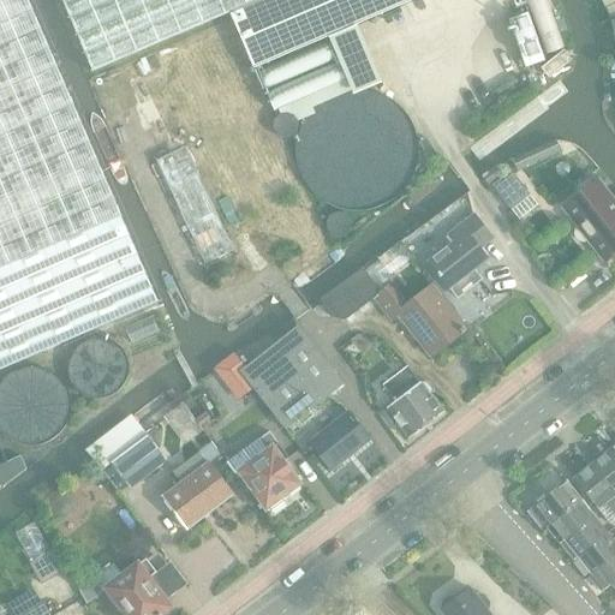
[(25,0),(0,0),(0,269),(120,218),(25,0)]
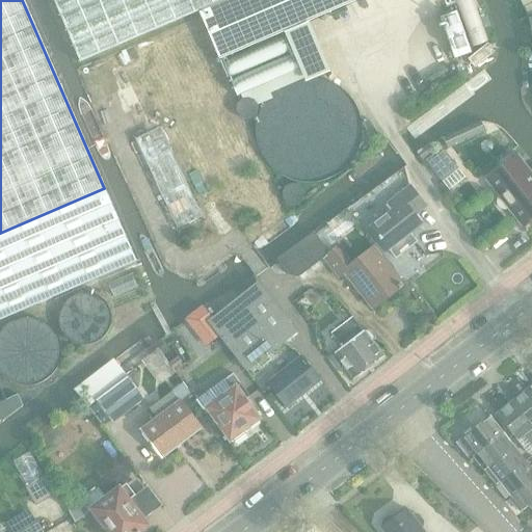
[(51,0),(78,61),(197,12),(225,0),(51,0)]
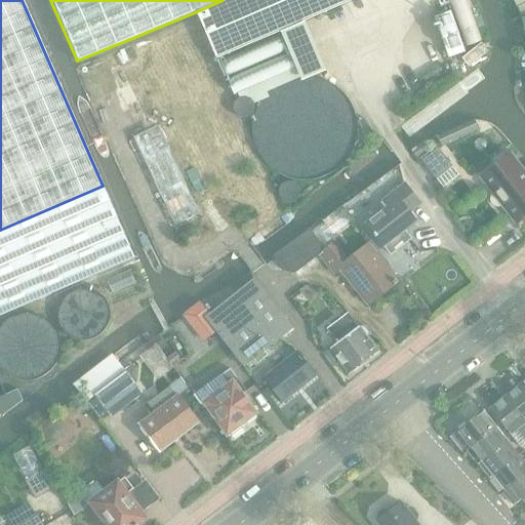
[(349,0),(223,0),(195,12),(215,58),(335,6),(349,0)]
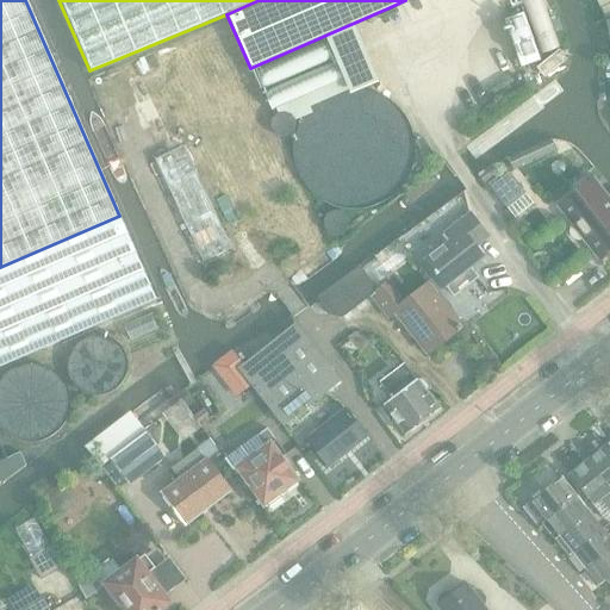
[(609,1),(599,7),(605,22),(609,18),(609,1)]
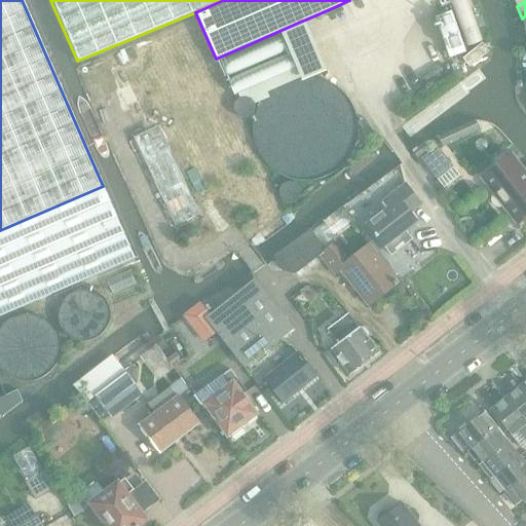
[(475,120),(438,137),(442,147),(479,129),(475,120)]
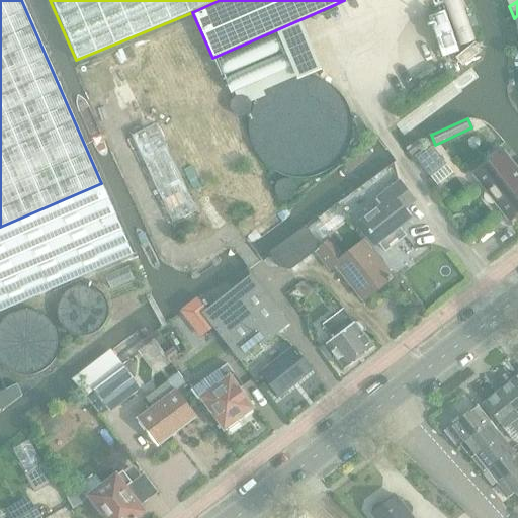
[(173,223),(196,211),(156,124),(132,136),(173,223)]
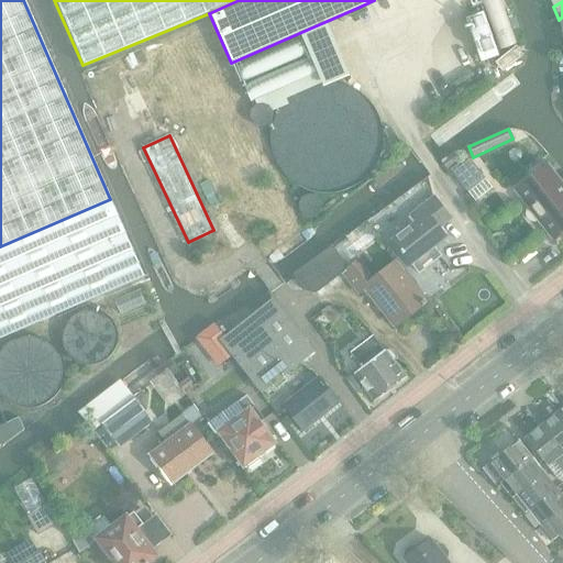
[(484,178),(466,156),(449,169),(466,192),(484,178)]
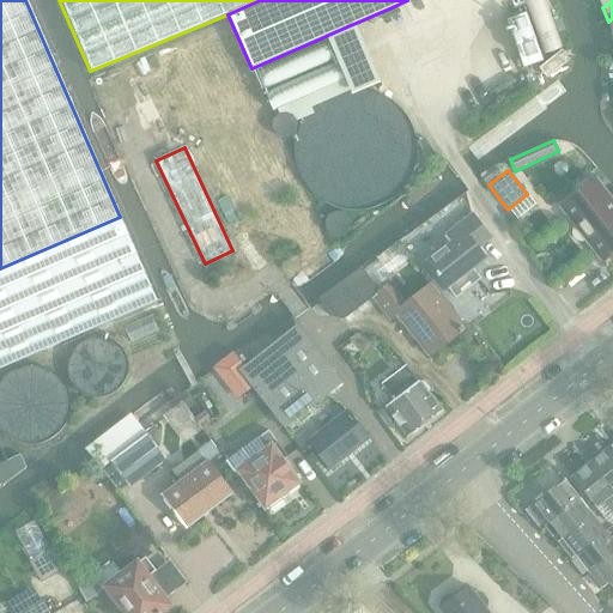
[(612,205),(594,181),(559,207),(574,226),(572,228),(571,229),(571,231),(571,232),(571,234),(571,235),(571,236),(572,237),(574,238),(575,240),(576,241),(577,241),(582,242),(586,241),(601,260),(612,250),(612,205)]
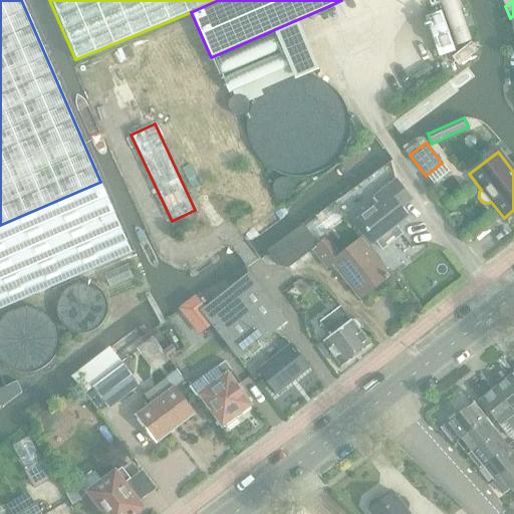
[(371,194),(353,208),(361,218),(357,221),(374,242),(377,241),(383,249),(402,235),(395,227),(407,218),(400,210),(412,201),(396,181),(374,198),(371,194)]
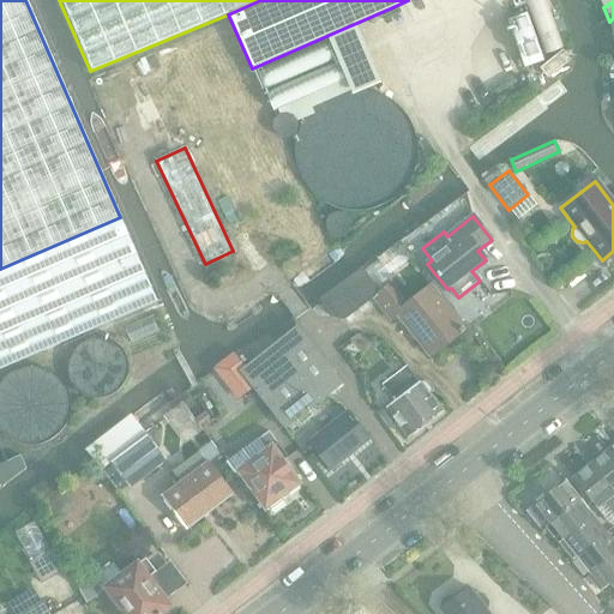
[(120,217),(0,269),(0,368),(156,302),(120,217)]
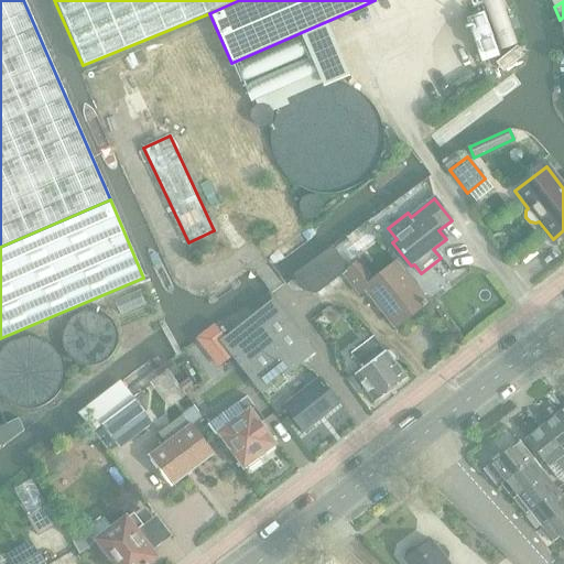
[(348,239),(334,249),(348,270),(357,262),(362,259),(358,252),(348,239)]
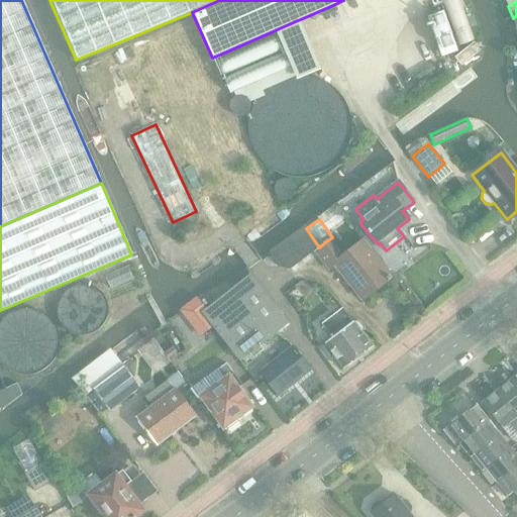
[(327,240),(319,247),(306,228),(304,227),(289,238),(302,255),(304,259),(314,251),(330,272),(335,267),(363,302),(391,280),(362,242),(341,259),(327,240)]
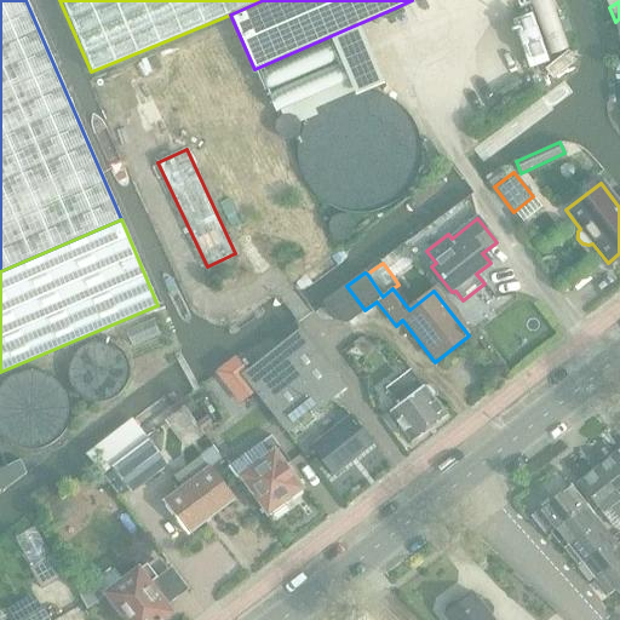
[(337,321),(346,323),(365,310),(362,306),(346,286),(322,304),(337,321)]
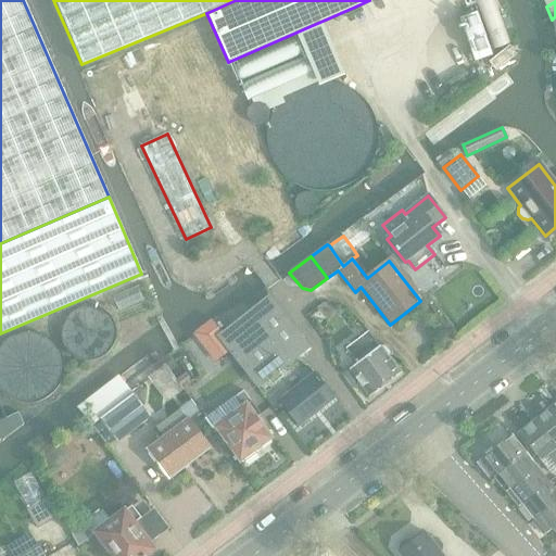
[(268,295),(216,338),(257,390),(310,349),(268,295)]
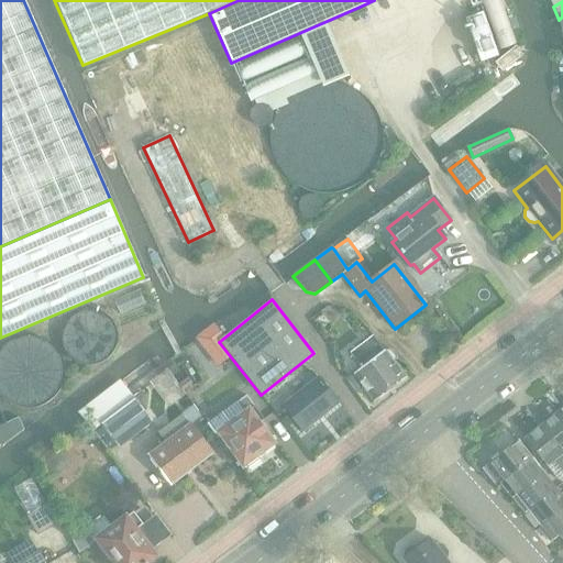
[(405,381),(393,365),(395,360),(389,352),(384,352),(373,337),(350,354),(361,368),(352,375),(373,404),(405,381)]
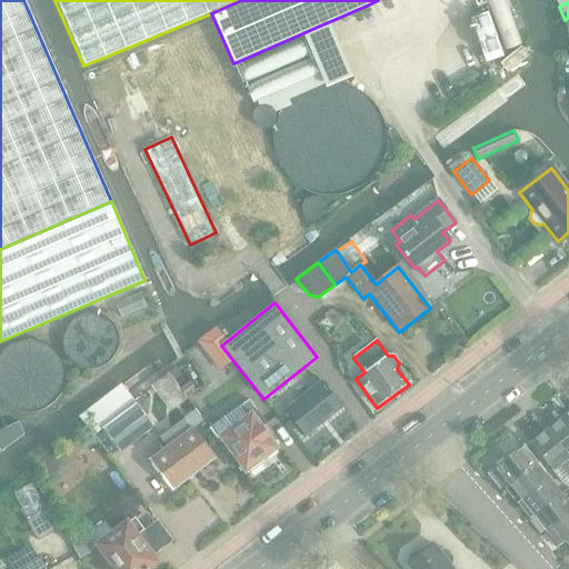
[(66,386),(66,385),(65,378),(62,371),(59,366),(55,360),(49,357),(43,353),(38,352),(31,351),(26,352),(19,353),(15,357),(8,361),(5,366),(1,371),(0,375),(0,393),(1,397),(5,403),(8,408),(13,412),(19,416),(25,417),(31,418),(37,418),(42,417),(49,413),(53,410),(58,406),(61,400),(65,392),(66,386)]
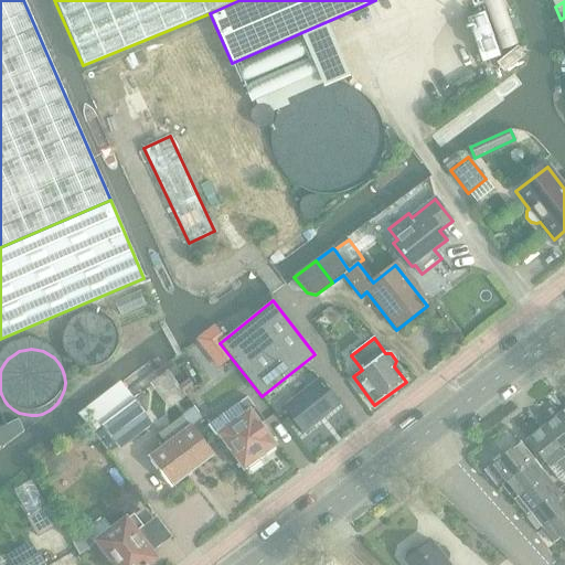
[(338,406),(318,381),(283,409),(302,435),(338,406)]
